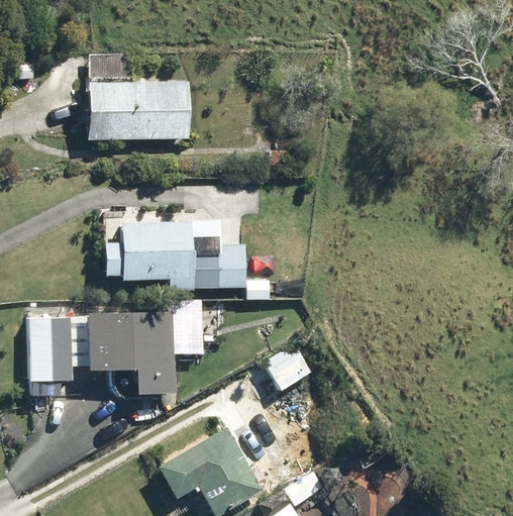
[(35,65),(18,66),(19,84),(36,83),(35,65)]
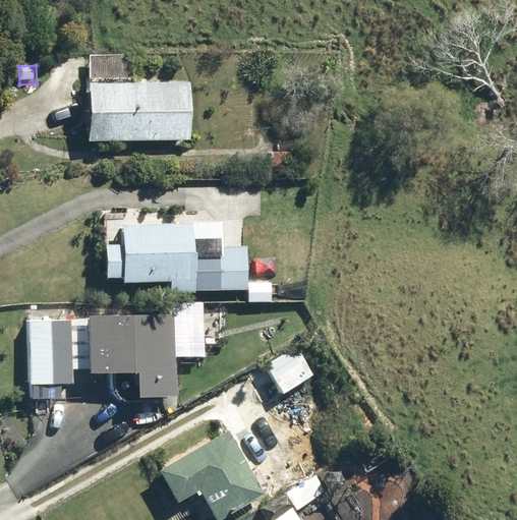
[(85,79),(85,138),(190,138),(191,80),(139,79),(93,79),(85,79)]
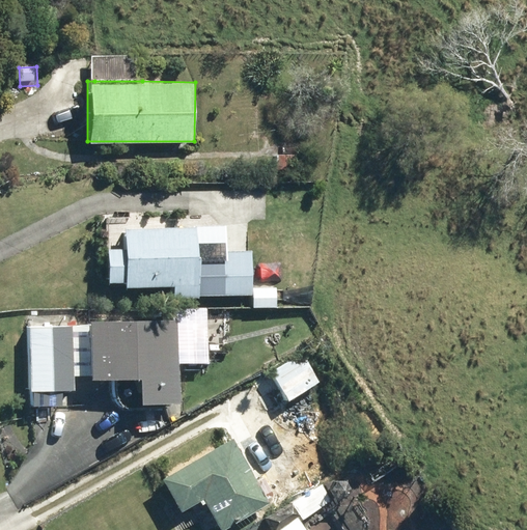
[(304,155),(276,155),(276,169),(304,169),(304,155)]
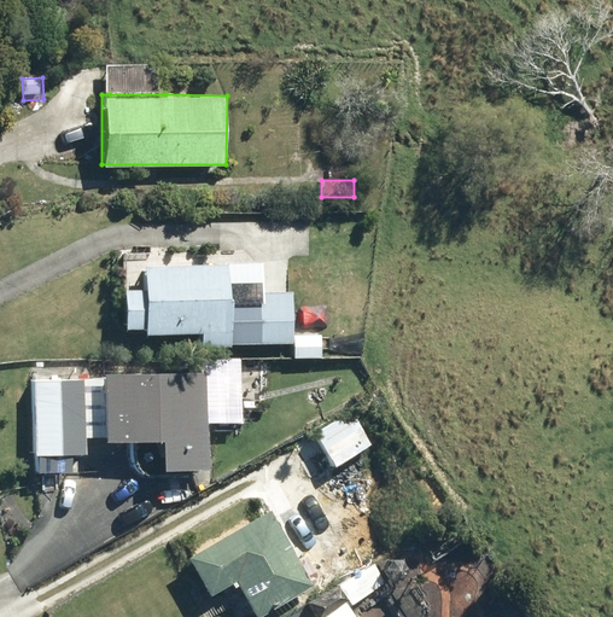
[(124,292),(124,329),(144,329),(144,335),(203,335),(203,348),(232,348),(232,344),(266,344),(266,301),(228,301),(229,262),(144,262),(144,289),(136,289),(124,289),(124,292)]
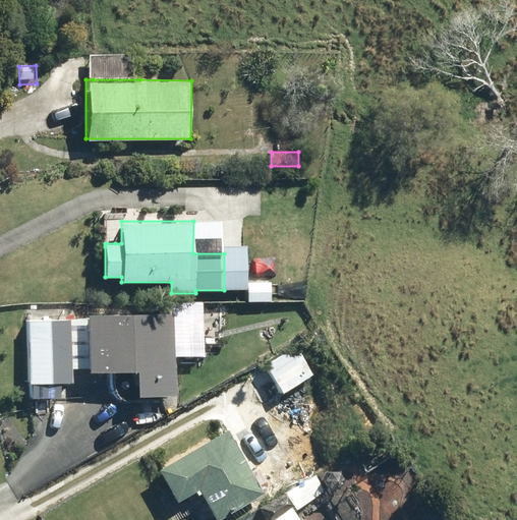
[(273,279),(249,279),(249,301),(274,300),(273,285),(273,279)]
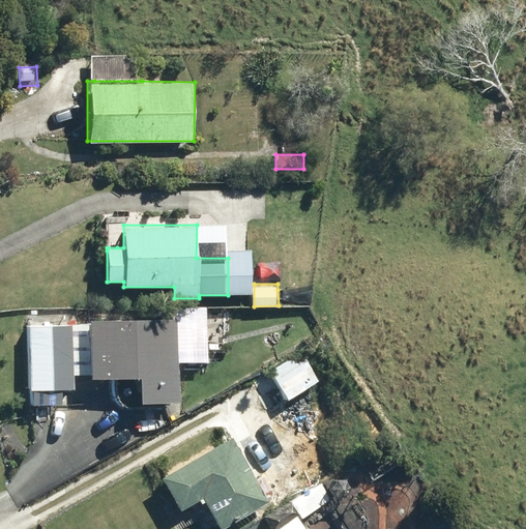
[(136,403),(178,403),(178,321),(86,321),(86,377),(136,377),(136,403)]
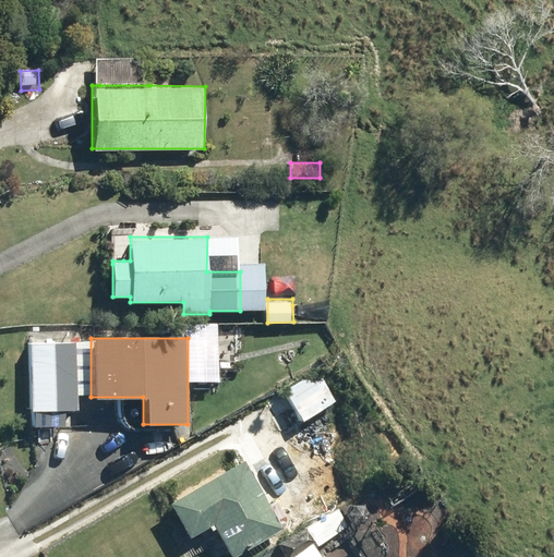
[(77,343),(28,344),(31,412),(79,411),(77,343)]
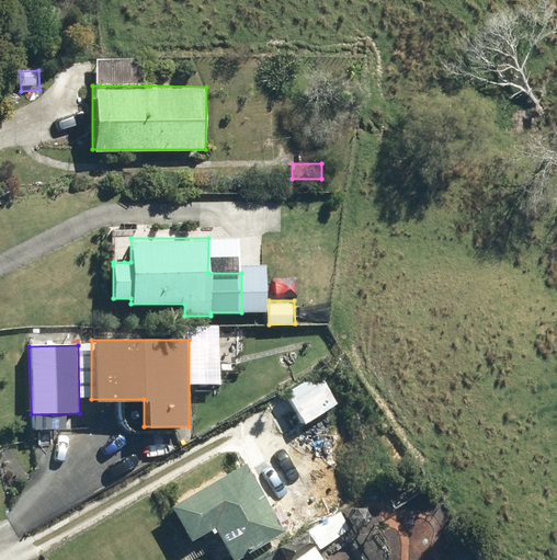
[(322,374),(286,395),(304,424),(340,404),(322,374)]
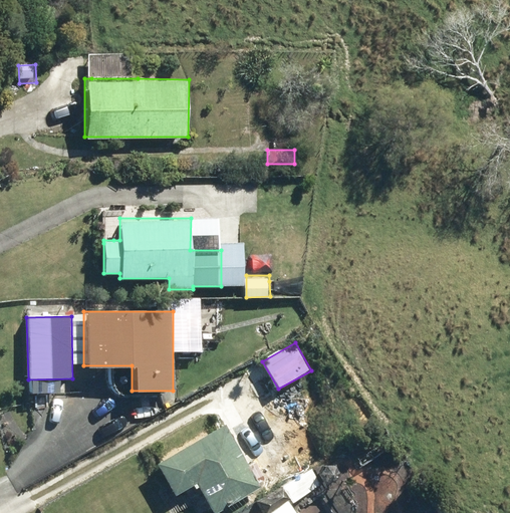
[(196,481),(212,512),(215,512),(261,488),(260,485),(269,480),(259,461),(249,467),(227,425),(157,463),(173,494),(196,481)]
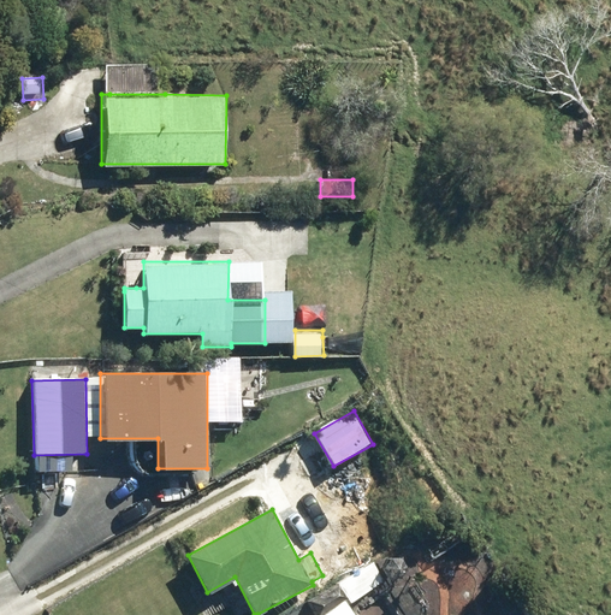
[(379,566),(344,586),(355,605),(390,585),(379,566)]
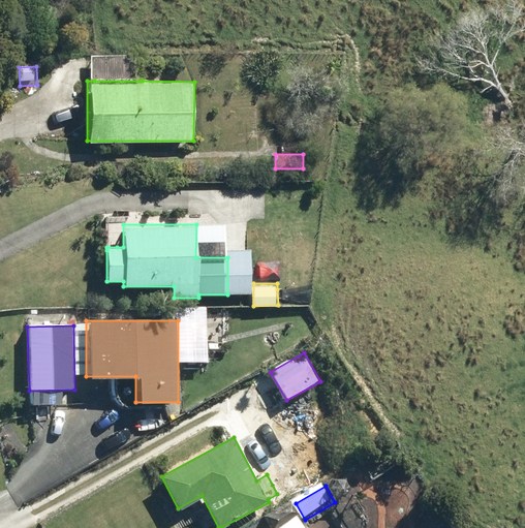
[(306,527),(292,505),(270,520),(274,527),(306,527)]
